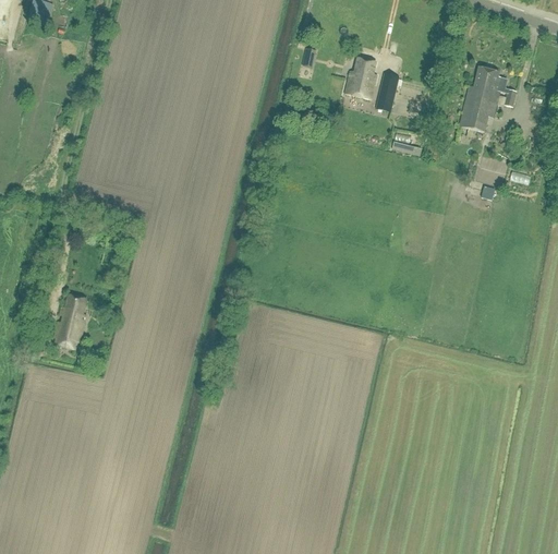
[(344,92),(371,98),(376,73),(373,72),(376,60),(358,56),(354,70),(350,69),(344,92)]
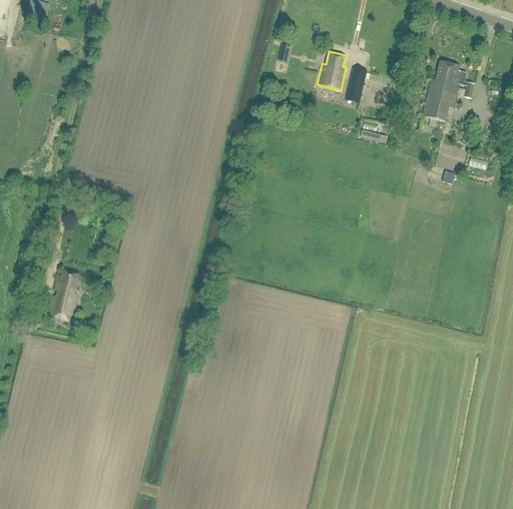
[(471,97),(474,82),(464,80),(466,71),(458,69),(459,65),(440,60),(435,78),(431,77),(422,114),(445,120),(449,105),(453,106),(459,82),(466,84),(463,95),(471,97)]
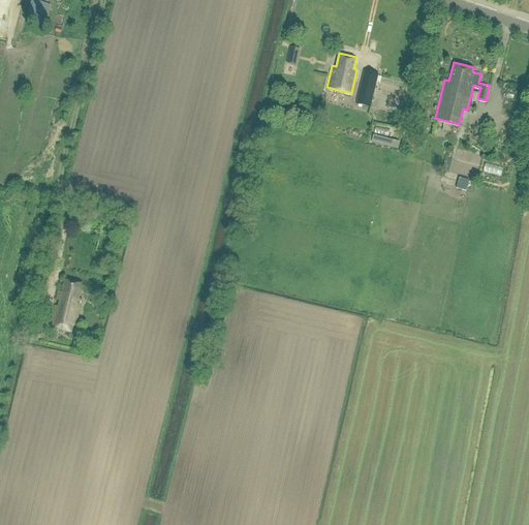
[(360,83),(375,87),(378,71),(364,67),(360,83)]
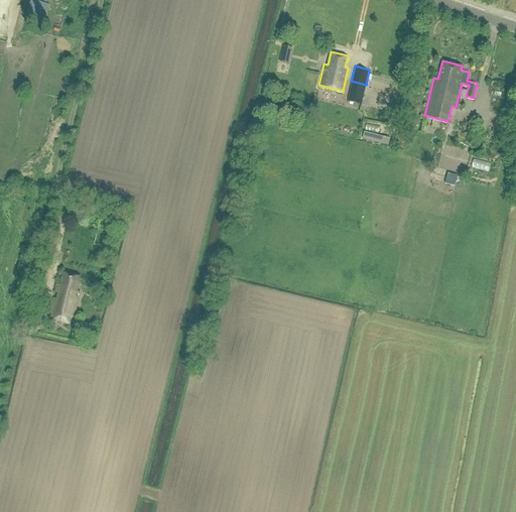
[(382,86),(386,74),(377,71),(374,84),(382,86)]
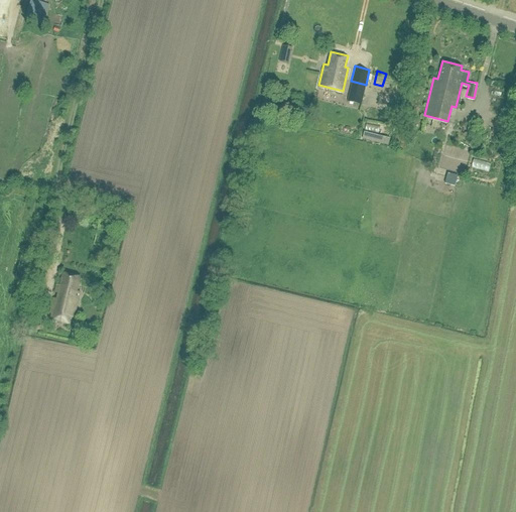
[(366,85),(351,81),(347,99),(362,102),(366,85)]
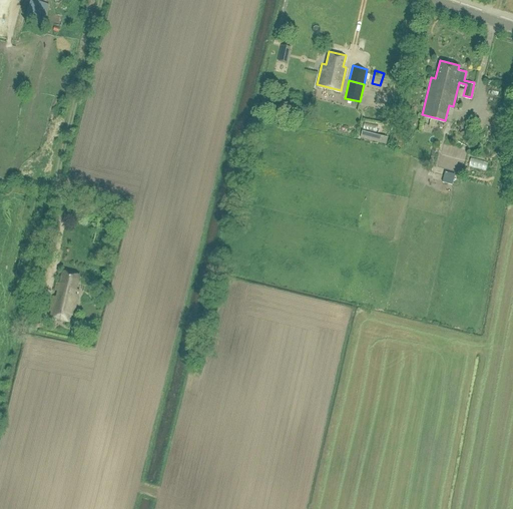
[(448,172),(450,166),(438,162),(436,169),(448,172)]
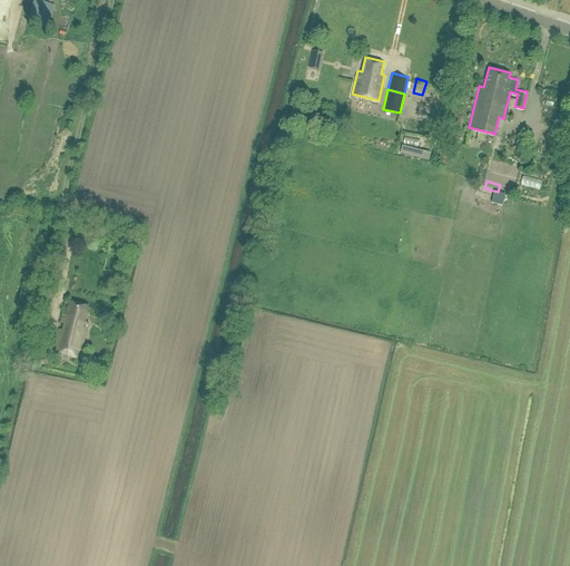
[(84,319),(88,303),(69,299),(66,312),(62,312),(60,320),(65,321),(62,328),(59,327),(56,343),(57,343),(55,350),(76,355),(78,348),(81,348),(87,320),(84,319)]
